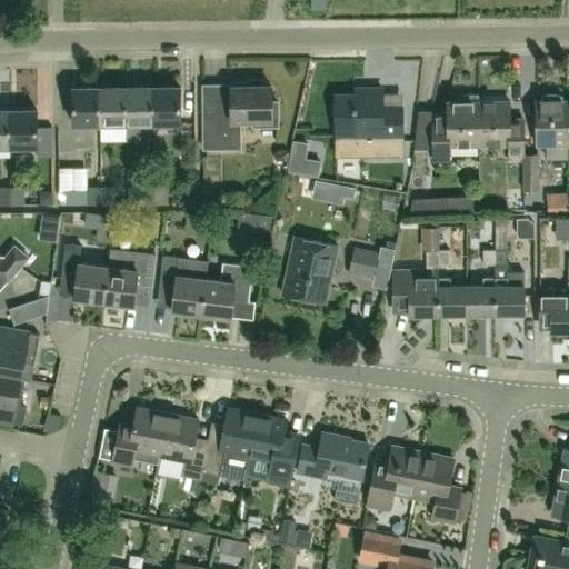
[(310,0),(311,10),(326,10),(325,0),(310,0)]
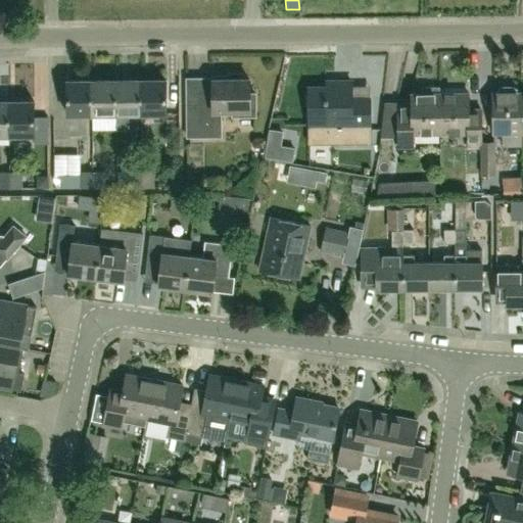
[(212,81),(212,92),(186,92),(186,138),(220,138),(220,122),(214,122),(214,111),(232,111),(232,117),(255,117),(255,95),(248,95),(248,81),(244,81),(244,77),(241,75),(229,75),(226,77),(226,81),(212,81)]
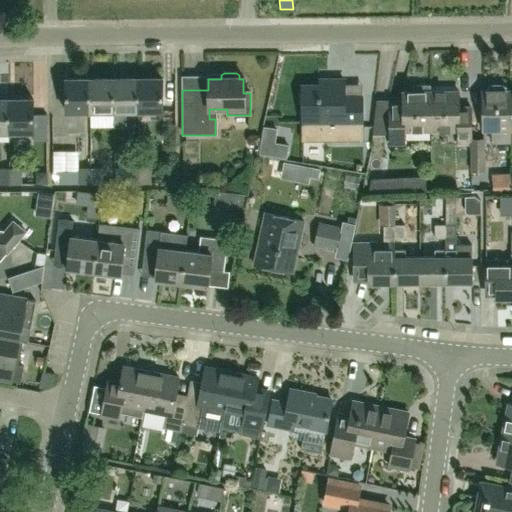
[(89,112),(89,80),(64,81),(64,113),(89,112)]
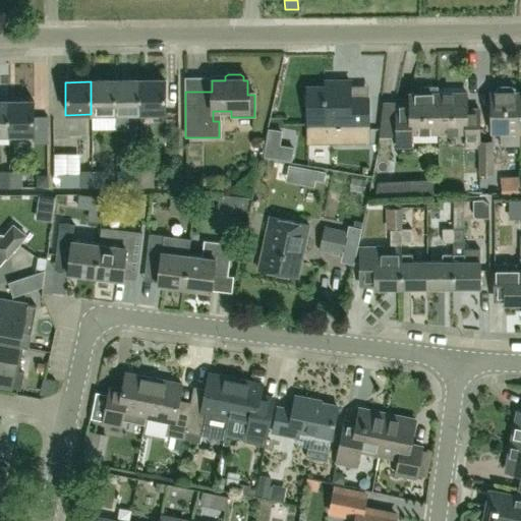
[(115,81),(91,81),(91,114),(115,114),(115,81)]
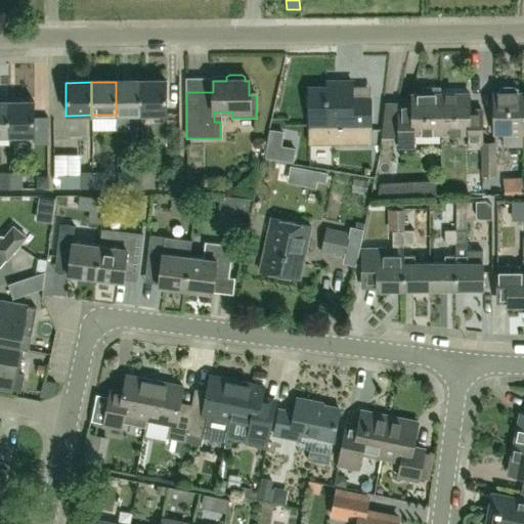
[(140,115),(140,82),(116,82),(116,115),(117,130),(128,129),(128,115),(140,115)]
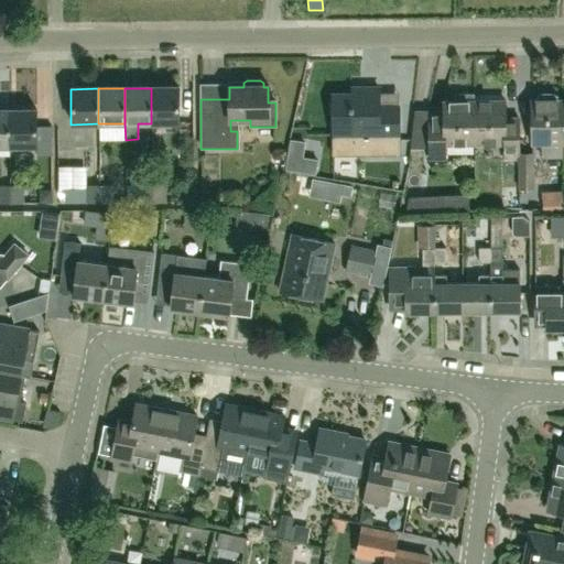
[(151,88),(151,123),(179,123),(179,88),(151,88)]
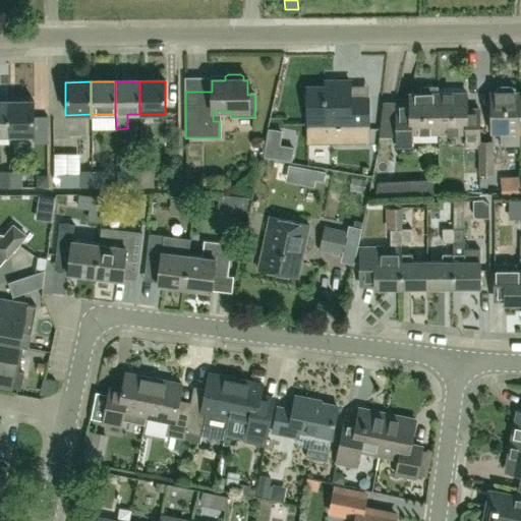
[(333,127),(367,127),(367,99),(349,99),(349,82),(332,83),(332,89),(306,90),(306,134),(308,134),(307,122),(333,122),(333,127)]
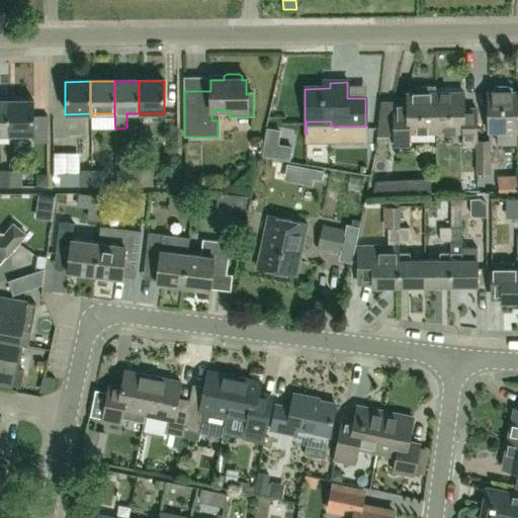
[(407,135),(434,134),(433,93),(433,87),(414,88),(414,94),(406,94),(406,110),(393,110),(393,148),(408,148),(407,135)]
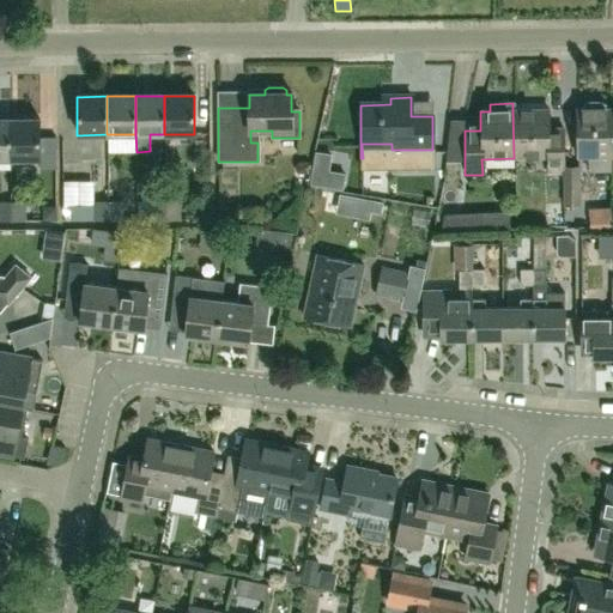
[(608,158),(607,110),(602,110),(601,107),(598,103),(593,103),(588,103),(584,103),(580,107),(580,110),(574,110),(575,158),(608,158)]
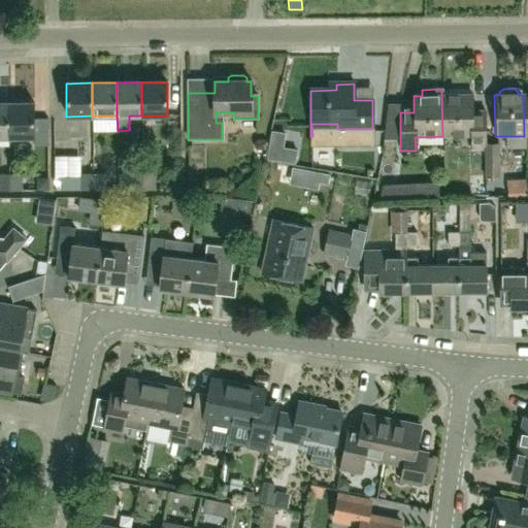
[(484,109),(471,109),(470,95),(441,95),(442,136),(470,136),(470,150),(484,150),(484,142),(484,109)]
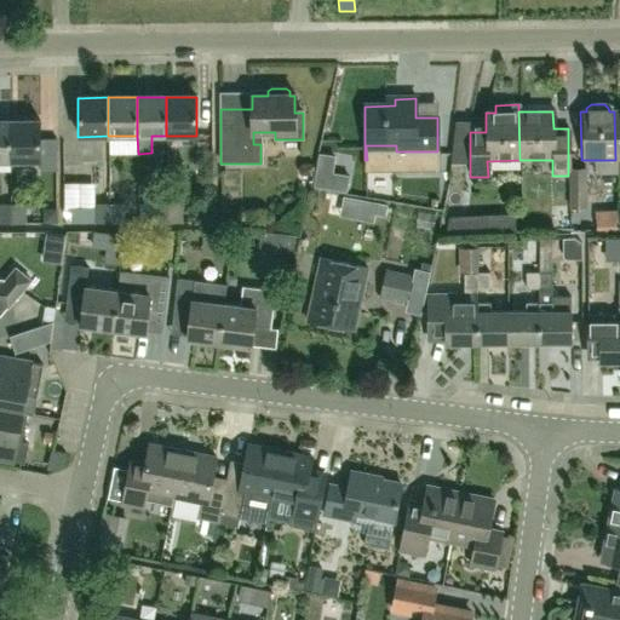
[(10,122),(0,122),(0,161),(11,162),(10,122)]
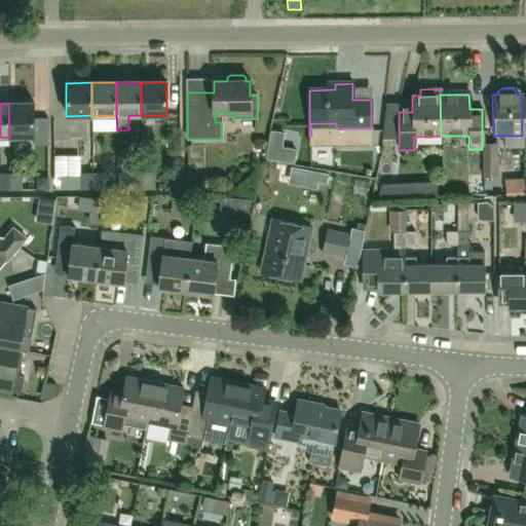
[(34,104),(8,104),(9,138),(34,137),(34,104)]
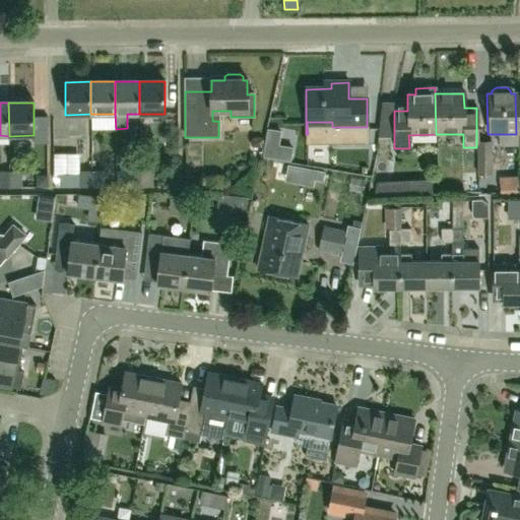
[(493,140),(476,140),(476,147),(477,175),(493,175),(493,140)]
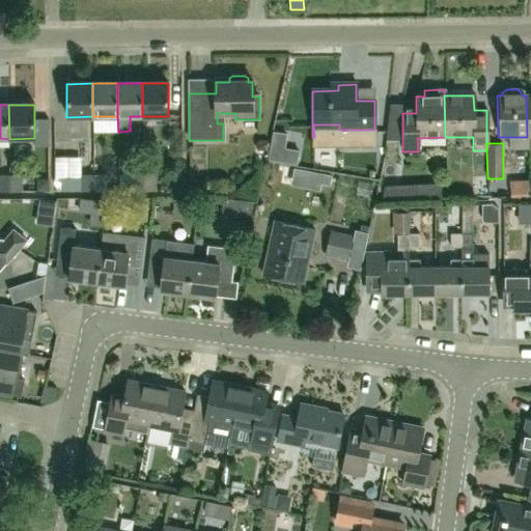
[(0,191),(9,191),(9,174),(0,173),(0,191)]
